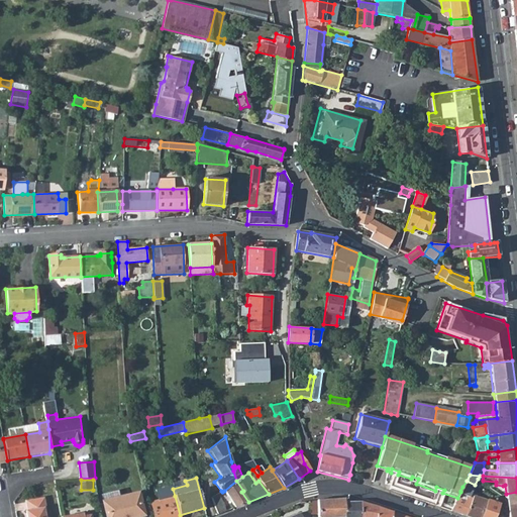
[(241,492),(243,491),(236,481),(224,491),(234,508),(248,502),(241,492)]
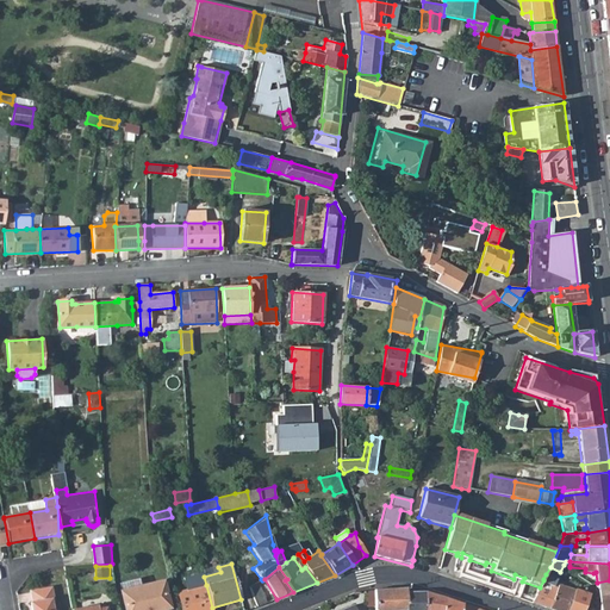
[(551,567),(546,574),(556,580),(560,572),(551,567)]
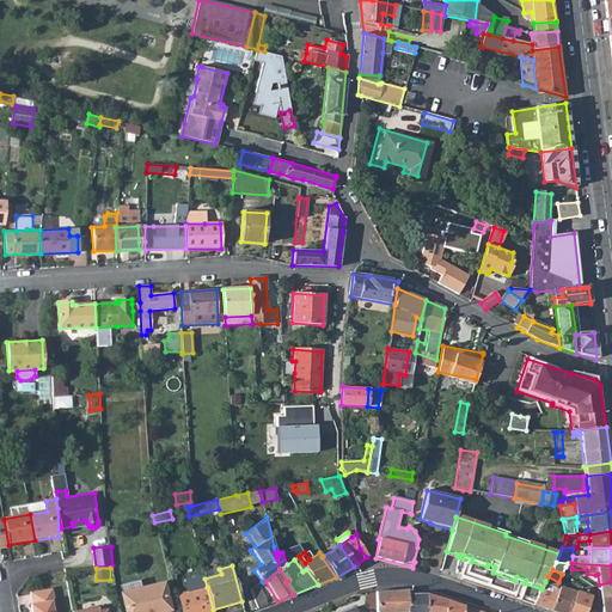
[(542,589),(533,605),(551,611),(560,589),(556,587),(558,582),(548,576),(545,581),(545,582),(542,589)]
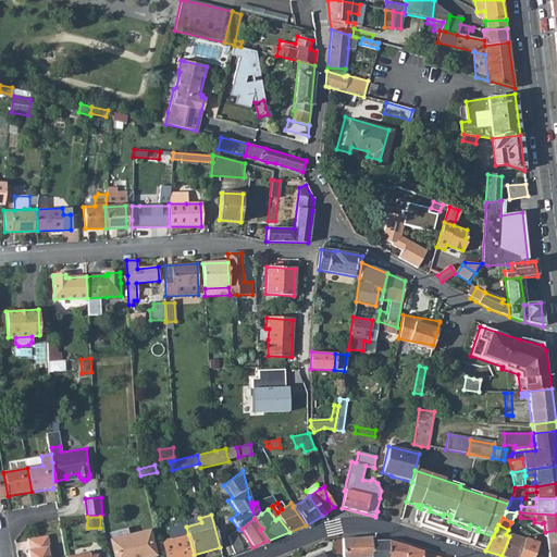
[(186,527),(175,530),(177,537),(188,534),(186,527)]
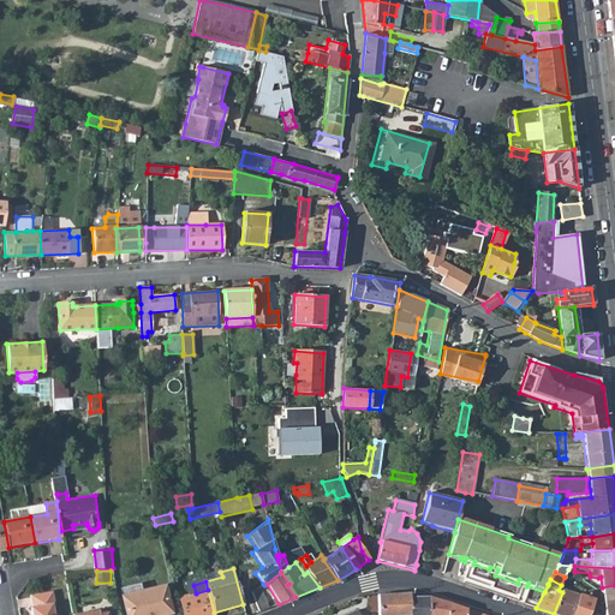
[(142,592),(141,584),(120,589),(126,614),(156,614),(169,611),(165,587),(142,592)]
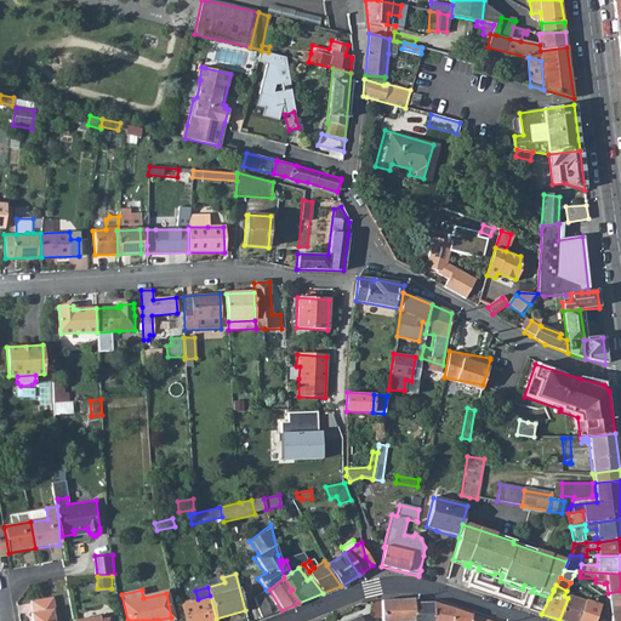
[(609,608),(620,607),(620,591),(608,593),(609,608)]
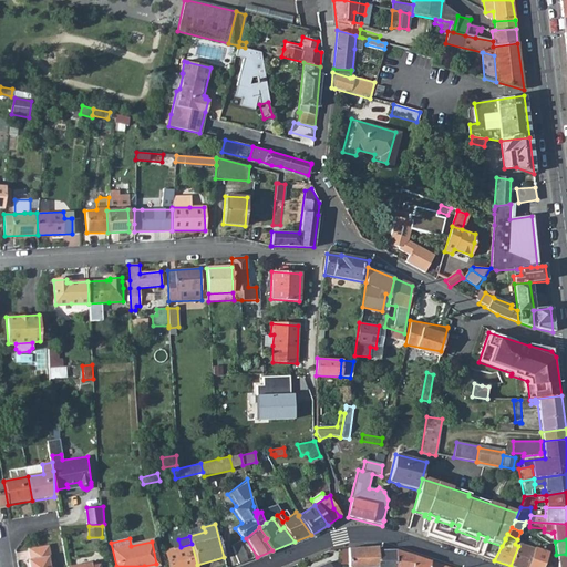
[(239,542),(232,547),(238,565),(238,564),(247,560),(239,542)]
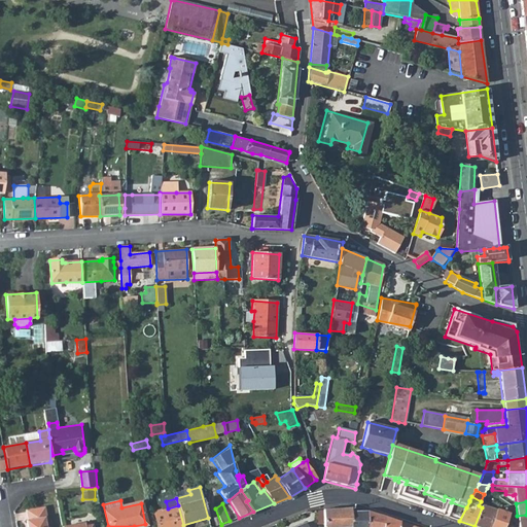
[(477,526),(488,526),(495,508),(482,504),(482,507),(475,526),(477,526)]
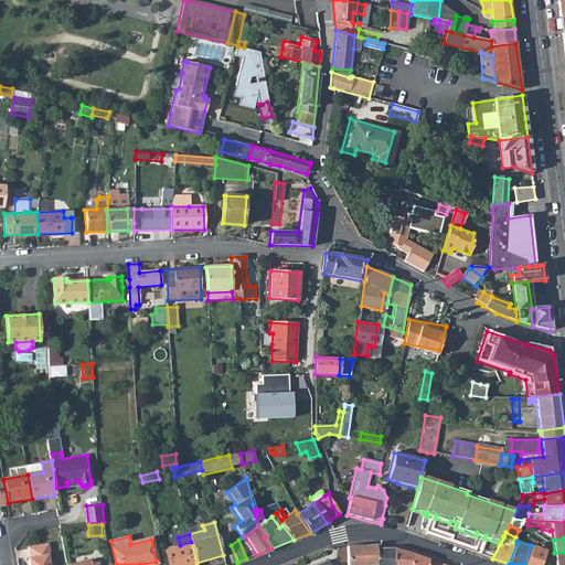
[(180,545),(164,550),(168,564),(196,564),(196,563),(191,542),(180,545)]
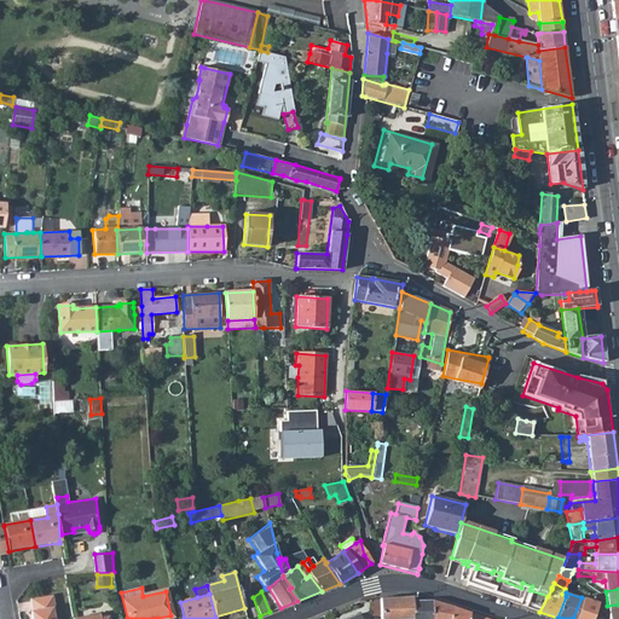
[(412,618),(412,601),(412,597),(379,599),(379,602),(380,617),(380,618),(412,618)]
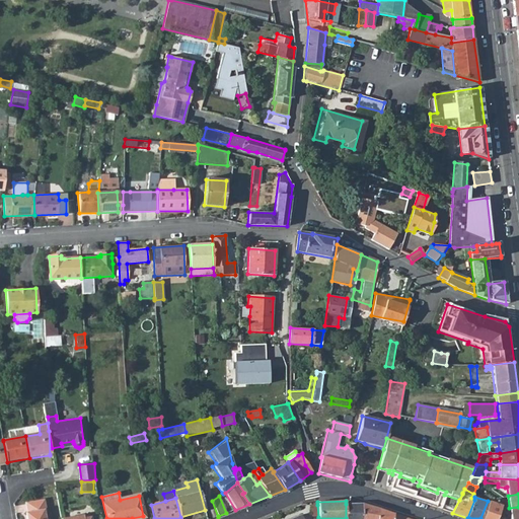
[(496,518),(498,513),(503,515),(503,514),(503,507),(501,507),(501,505),(488,501),(480,518),(496,518)]
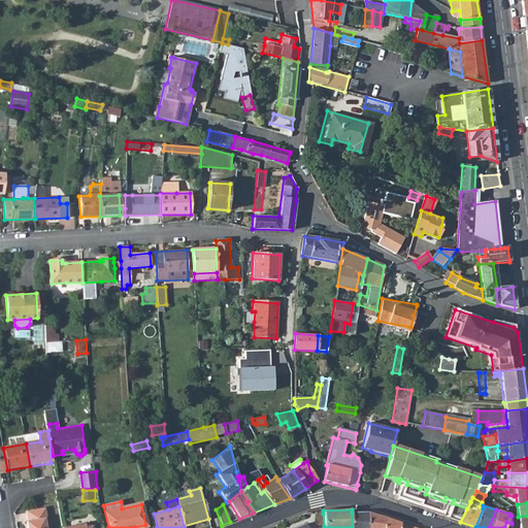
[(367,512),(352,513),(352,527),(367,527),(367,513),(367,512)]
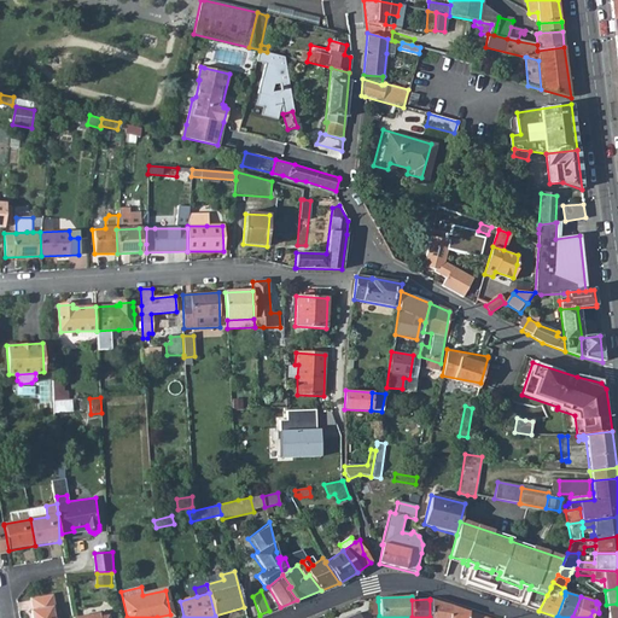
[(449,617),(450,606),(430,600),(430,617),(449,617)]
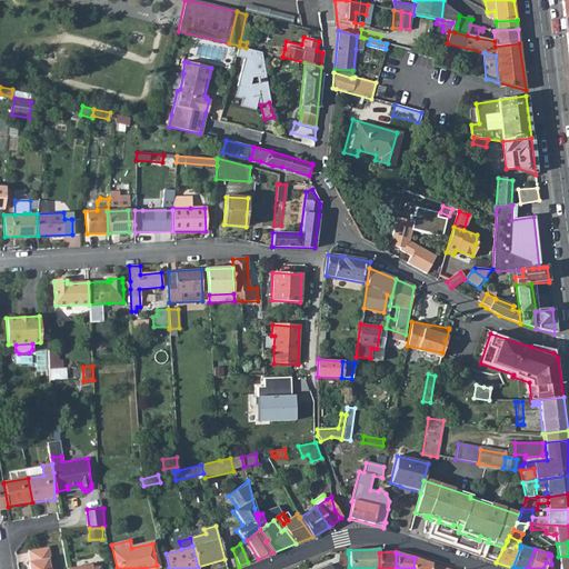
[(349,567),(348,553),(339,553),(340,568),(349,567)]
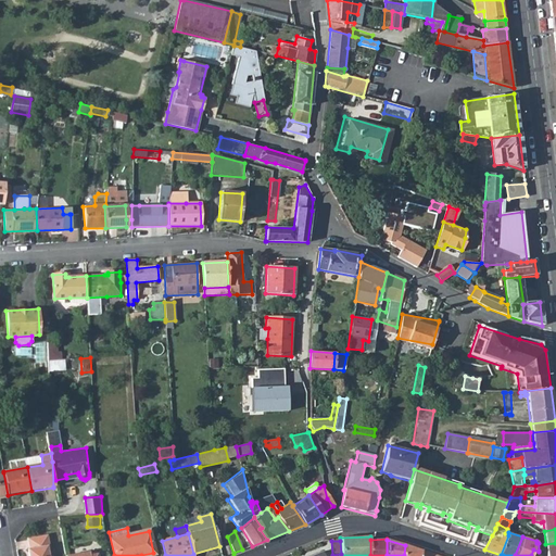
[(555,555),(555,543),(545,544),(543,544),(543,547),(546,547),(546,553),(543,553),(543,555),(555,555)]
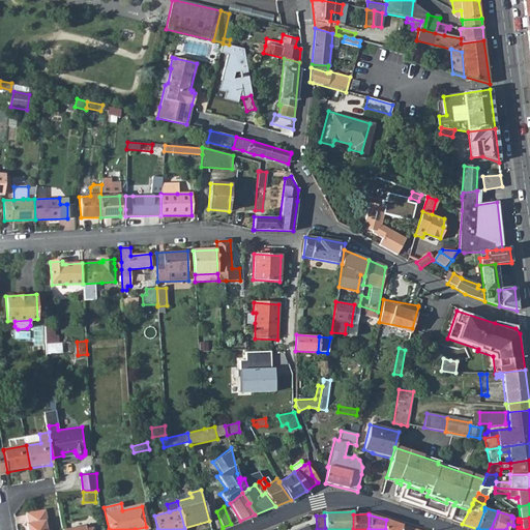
[(400,529),(401,525),(386,520),(385,529),(400,529)]
